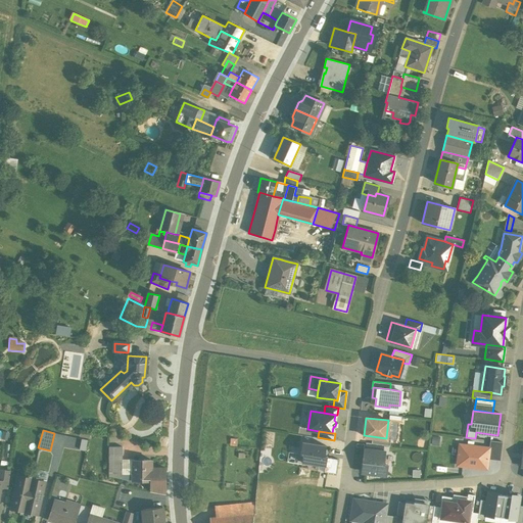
[(386,438),(372,436),(371,442),(383,444),(389,445),(390,439),(386,438)]
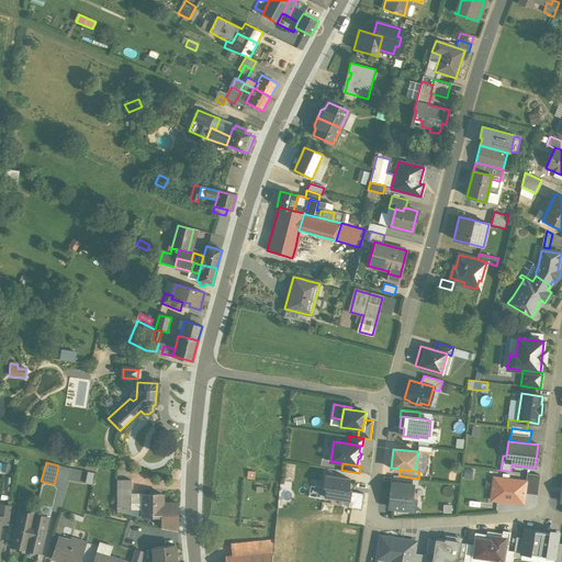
[(525,481),(524,493),(537,495),(539,475),(526,473),(525,481)]
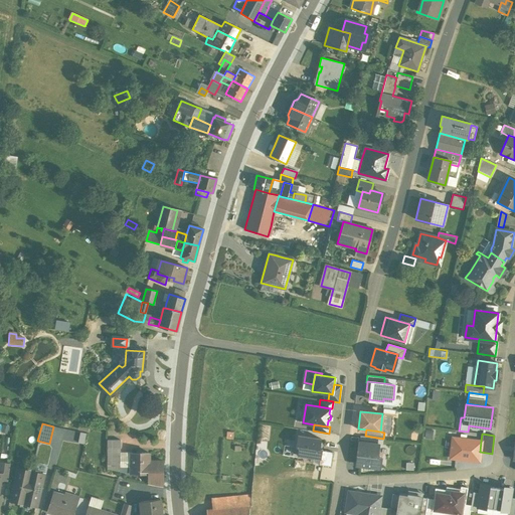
[(321,439),(298,435),(296,446),(298,447),(297,455),(320,459),(322,450),(322,449),(320,449),(321,439)]
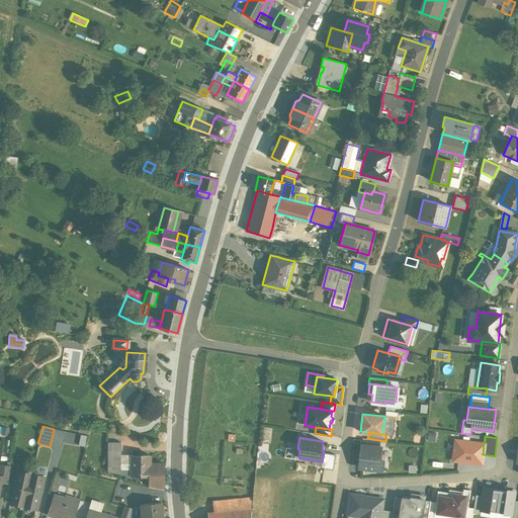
[(367,438),(362,438),(361,444),(363,445),(363,444),(378,446),(379,440),(367,438)]
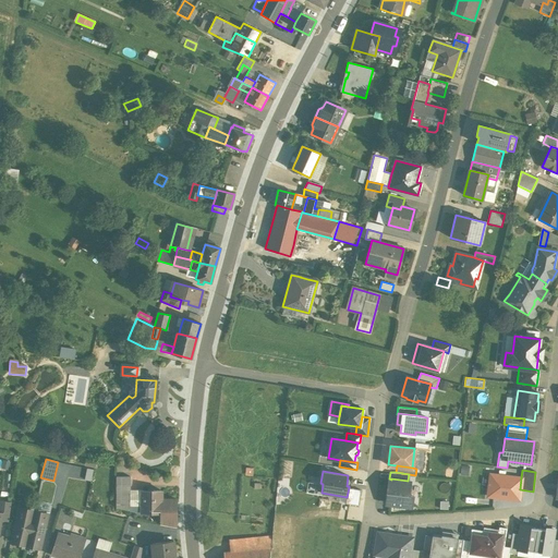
[(521,477),(490,474),(487,496),(519,499),(520,489),(521,477)]
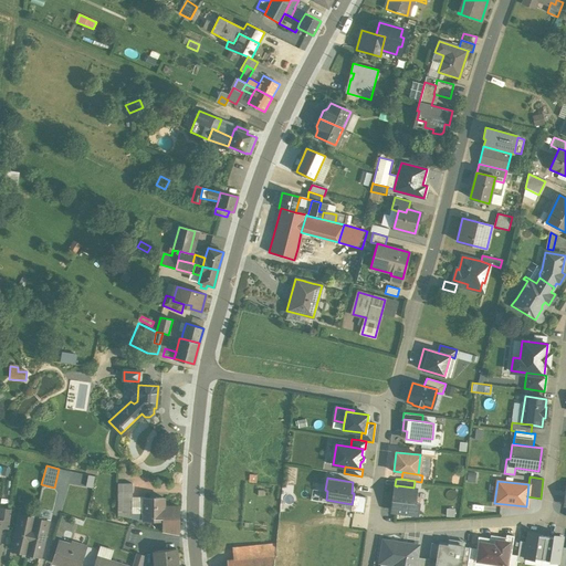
[(413,488),(397,485),(397,486),(396,493),(394,495),(392,498),(392,501),(392,504),(395,506),(394,511),(417,514),(418,501),(415,500),(416,488),(413,488)]
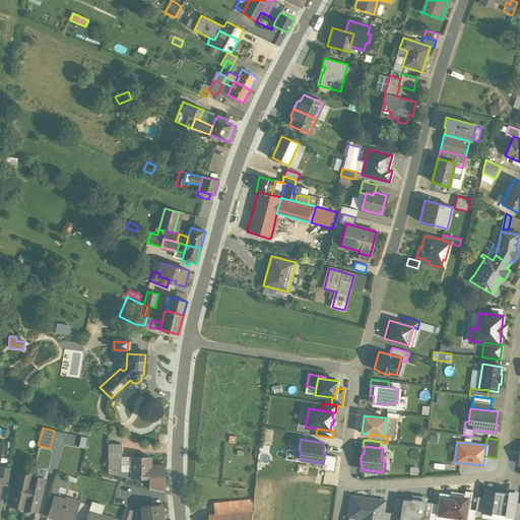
[(122,452),(109,452),(109,474),(122,476),(122,452)]
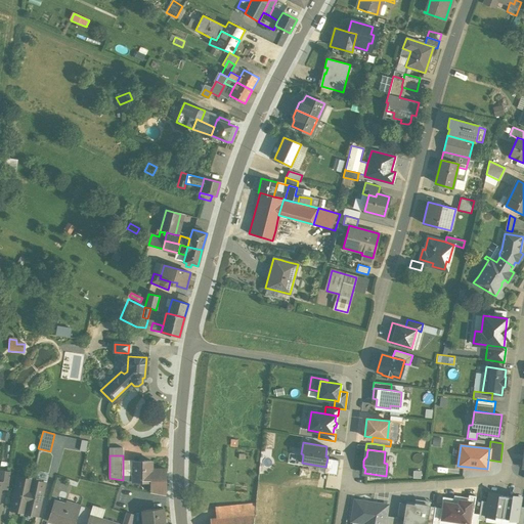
[(339,460),(328,457),(325,467),(324,472),(337,474),(339,460)]
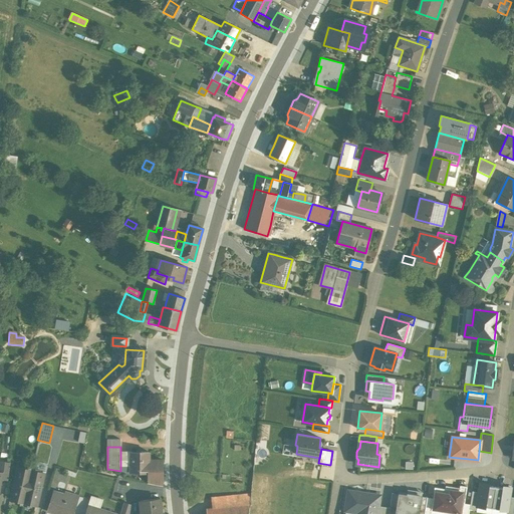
[(149,452),(131,452),(131,466),(131,472),(148,473),(149,473),(149,459),(149,452)]
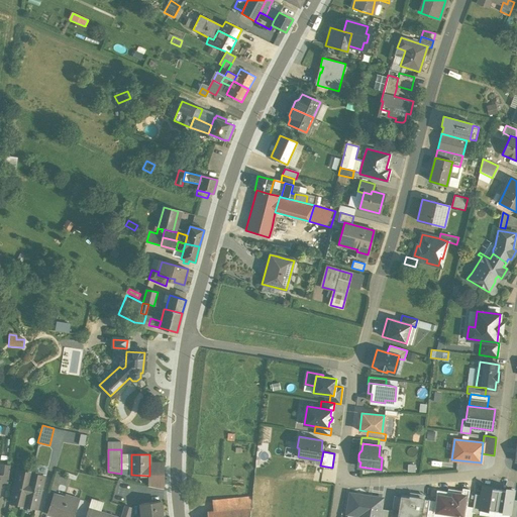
[(163,461),(149,461),(149,476),(148,476),(148,479),(162,479),(164,479),(163,461)]
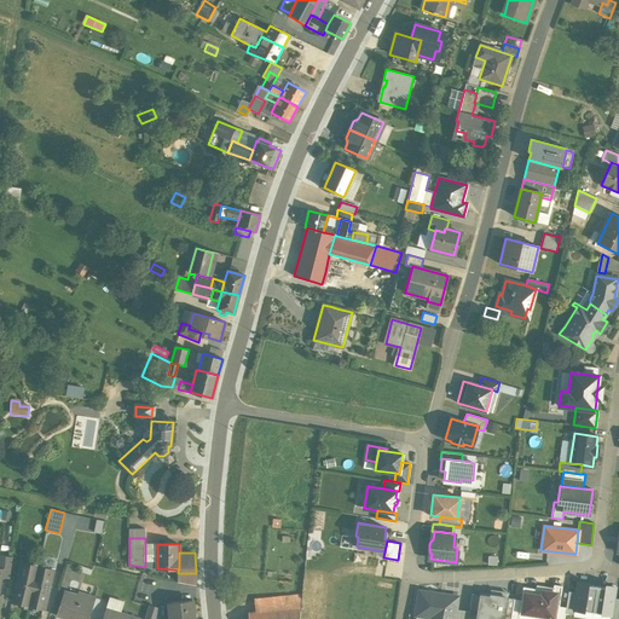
[(12,557),(0,555),(0,570),(1,570),(0,576),(0,577),(9,578),(12,557)]
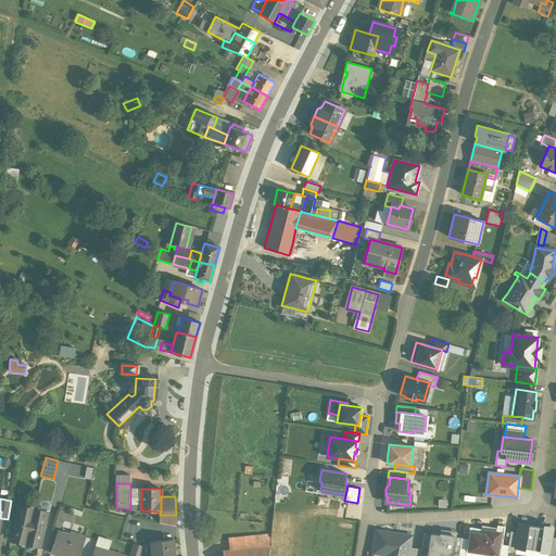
[(34,507),(26,505),(25,507),(20,506),(12,540),(17,541),(17,543),(25,545),(34,507)]
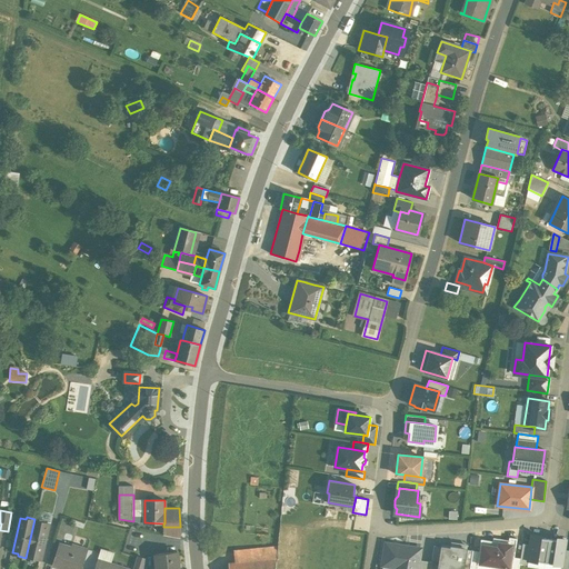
[(35,519),(26,558),(33,559),(35,558),(40,559),(48,525),(42,523),(42,521),(35,519)]
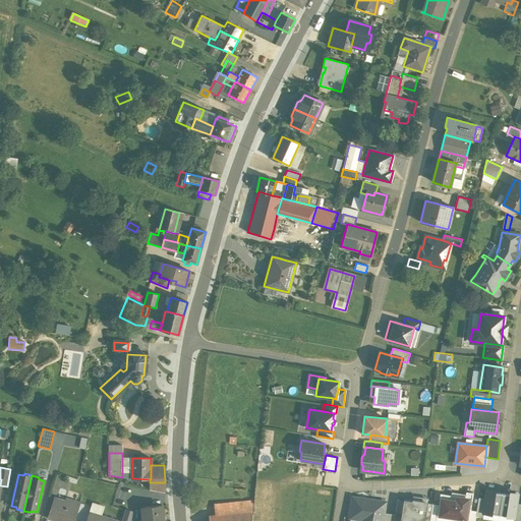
[(163,482),(150,482),(150,489),(163,493),(163,482)]
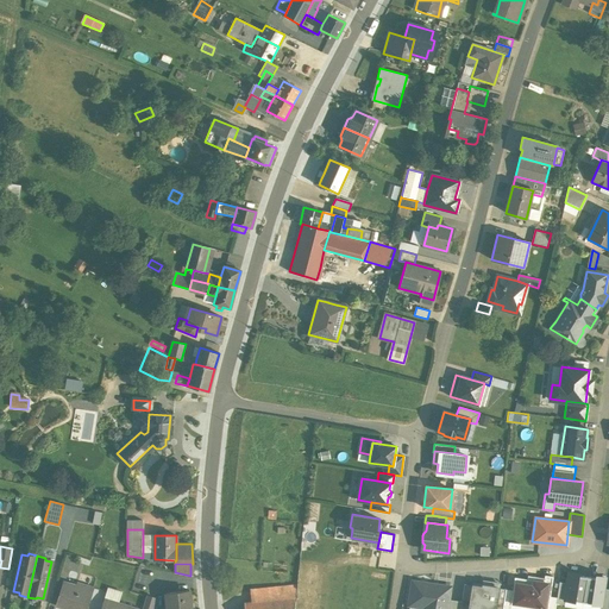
[(564,600),(583,602),(586,577),(578,576),(578,573),(569,572),(567,583),(564,600)]
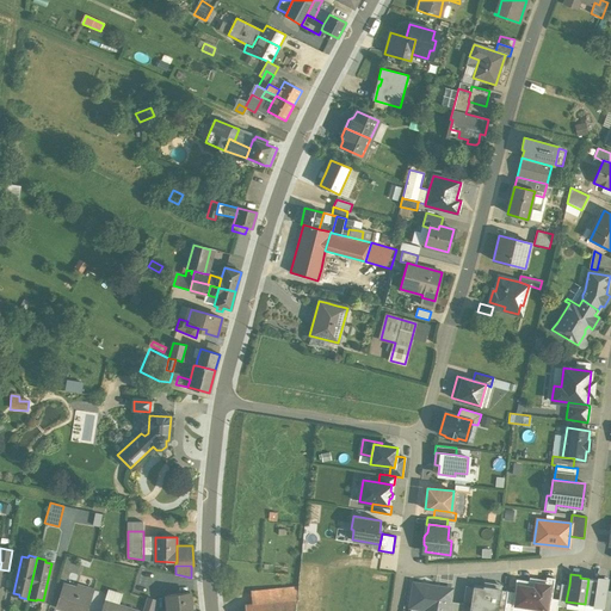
[(517,579),(514,592),(512,606),(538,610),(549,610),(551,598),(555,579),(547,576),(545,580),(530,578),(529,581),(517,579)]
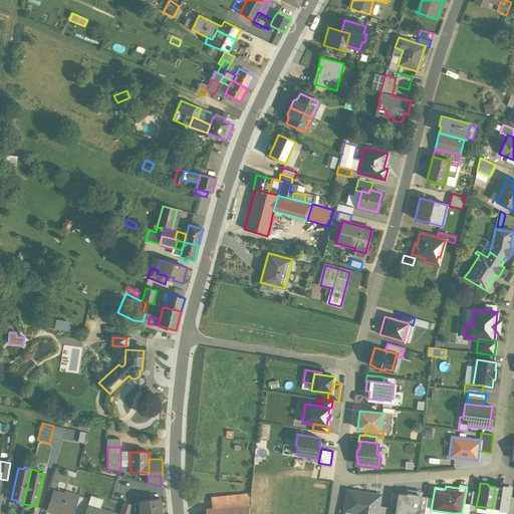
[(492,508),(507,510),(509,497),(510,488),(503,486),(502,488),(495,487),(492,508)]
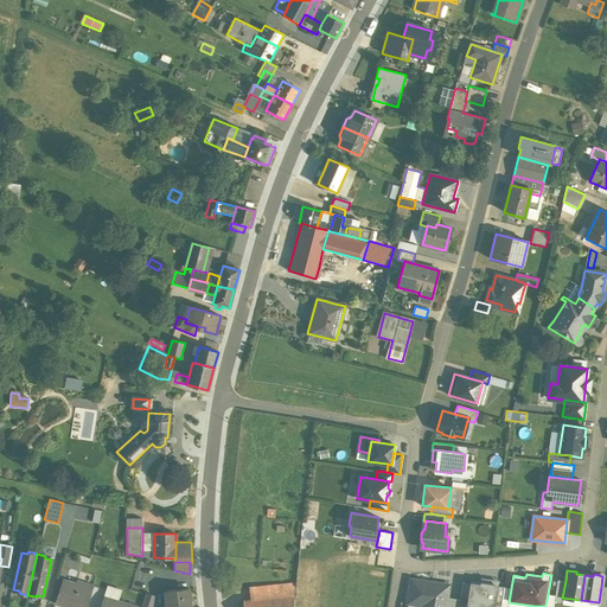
[(468,598),(466,606),(492,606),(493,606),(497,586),(497,581),(481,579),(480,583),(471,581),(471,583),(468,598)]
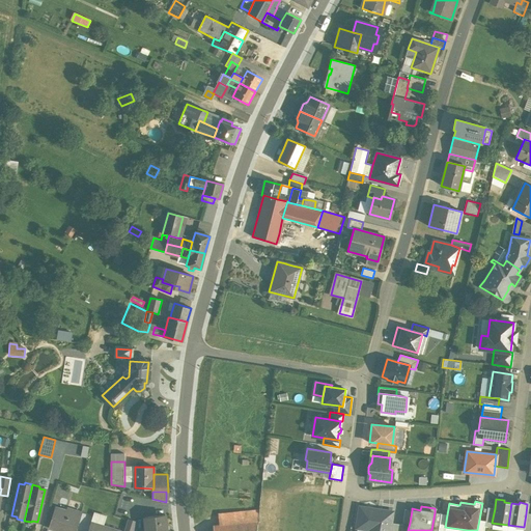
[(67,509),(66,511),(56,507),(49,529),(57,530),(75,530),(81,513),(67,509)]
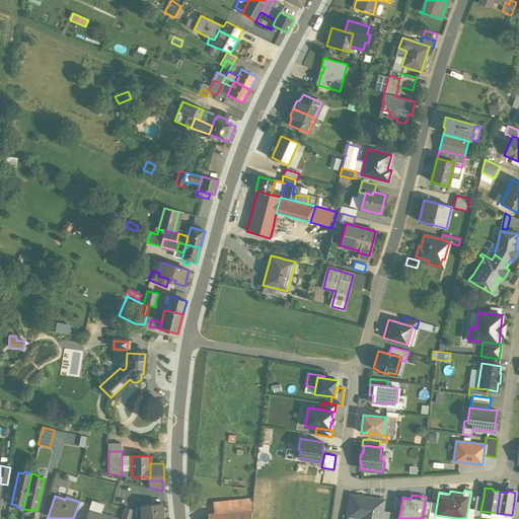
[(369,498),(352,496),(349,515),(363,516),(364,518),(380,518),(381,510),(382,502),(369,500),(369,498)]
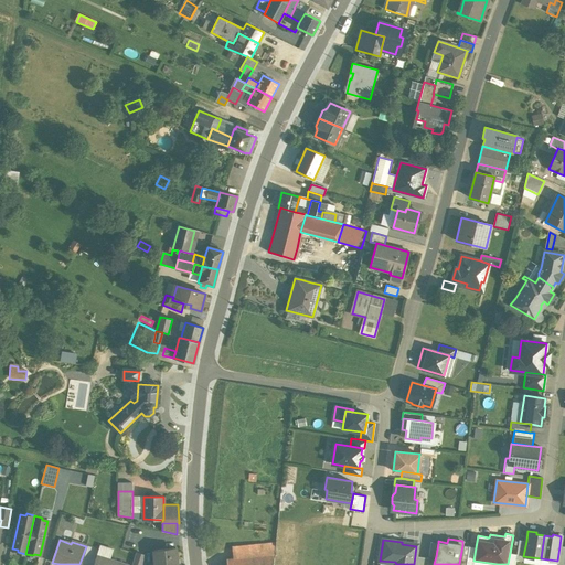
[(523,556),(526,541),(519,540),(516,554),(515,560),(523,561),(523,556)]
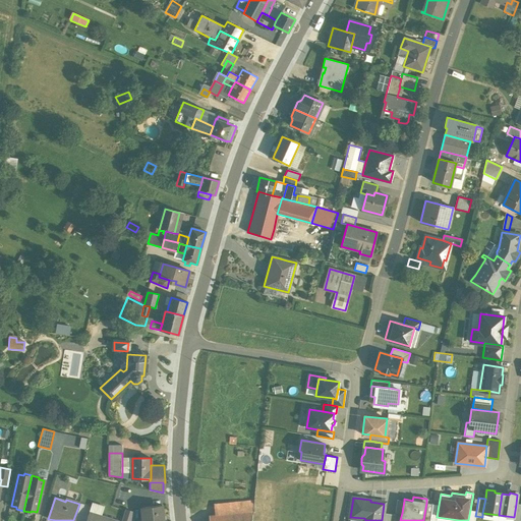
[(402,513),(404,501),(397,500),(395,512),(402,513)]
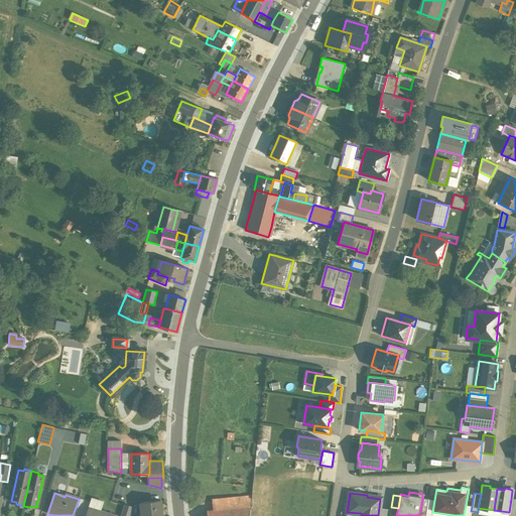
[(246,496),(215,499),(215,510),(207,511),(207,515),(249,515),(250,507),(245,507),(246,496)]
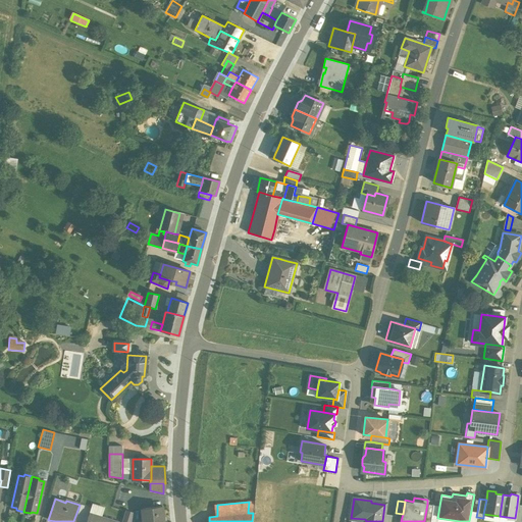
[(427,504),(424,521),(429,521),(433,505),(427,504)]
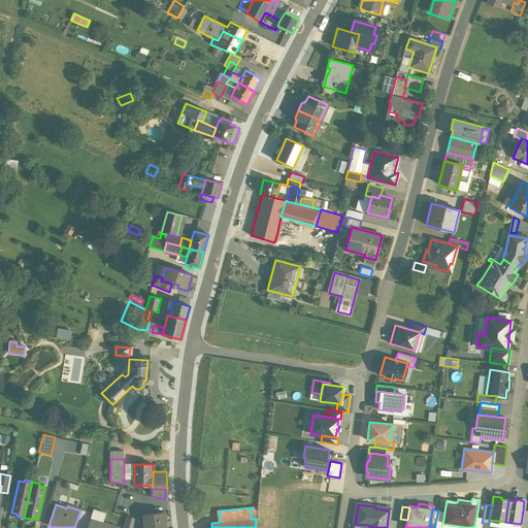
[(438,510),(434,527),(441,527),(442,524),(444,512),(438,510)]
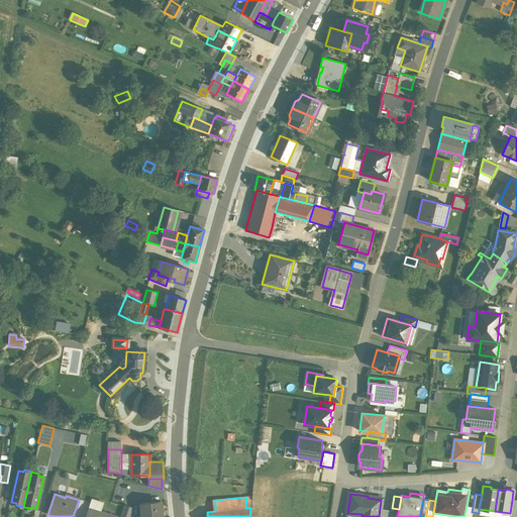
[(162,516),(161,501),(140,503),(141,516),(162,516)]
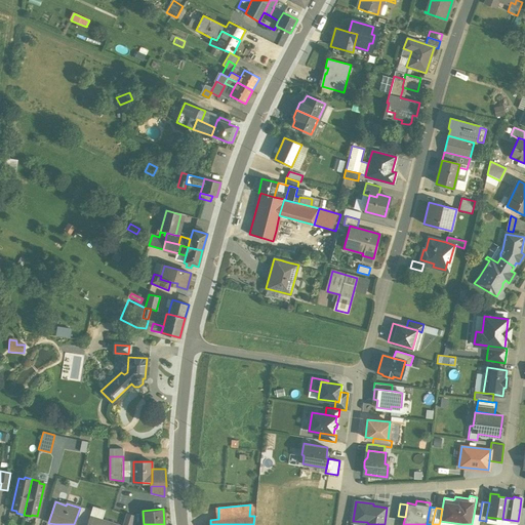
[(131,524),(133,516),(126,514),(122,524),(131,524)]
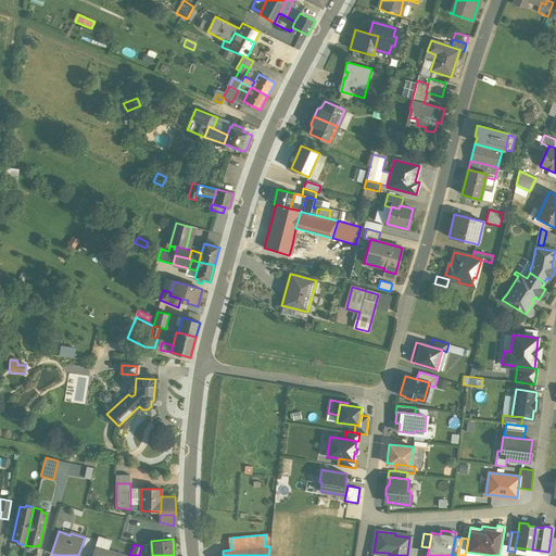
[(125,555),(96,546),(91,555),(125,555)]
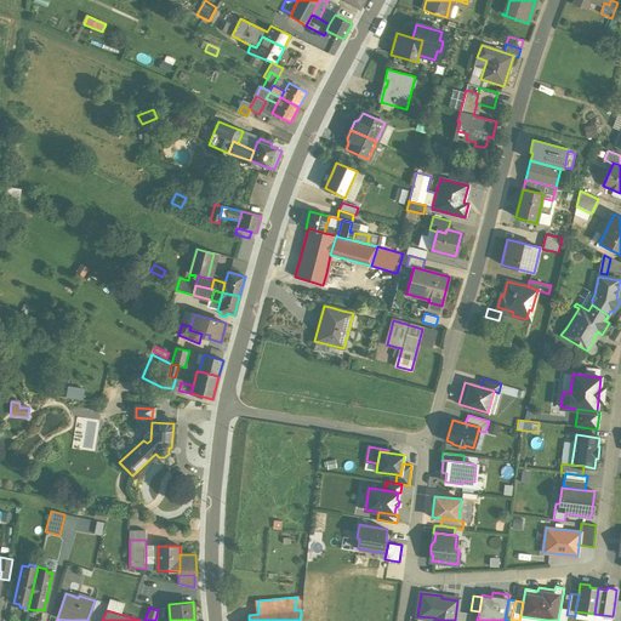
[(469,620),(471,613),(456,610),(455,620),(469,620)]
